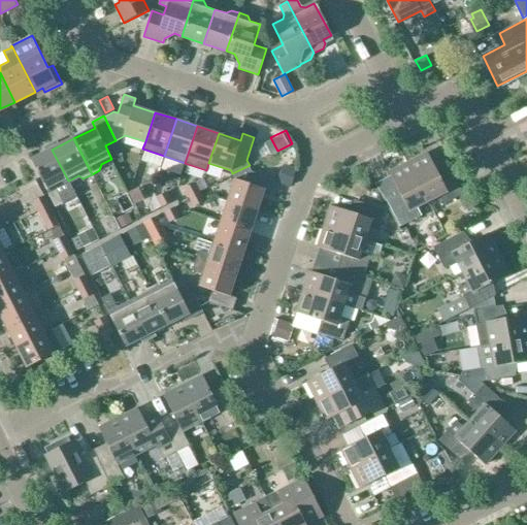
[(68,181),(52,150),(31,160),(55,207),(63,203),(62,201),(76,194),(69,181),(68,181)]
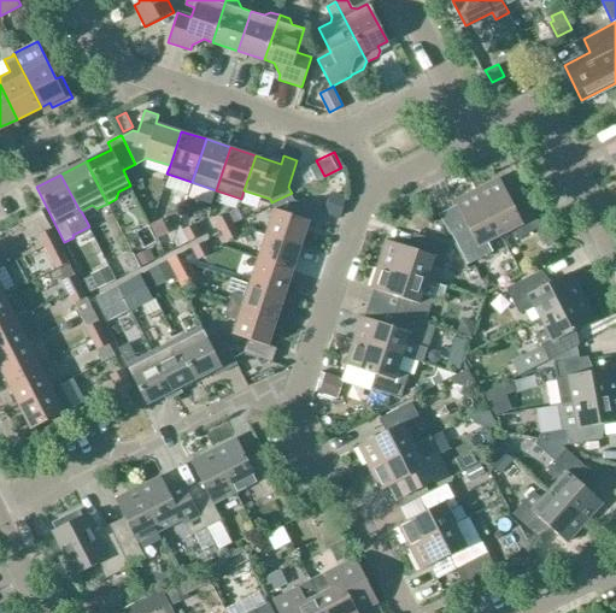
[(476,188),(500,234),(514,227),(520,236),(541,225),(527,198),(514,205),(499,177),(476,188)]
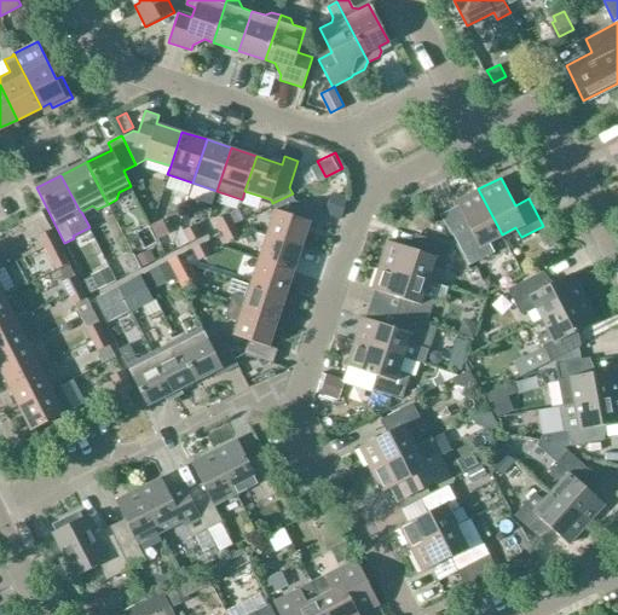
[(502,235),(478,189),(456,201),(469,228),(456,236),(471,264),(495,250),(490,241),(502,235)]
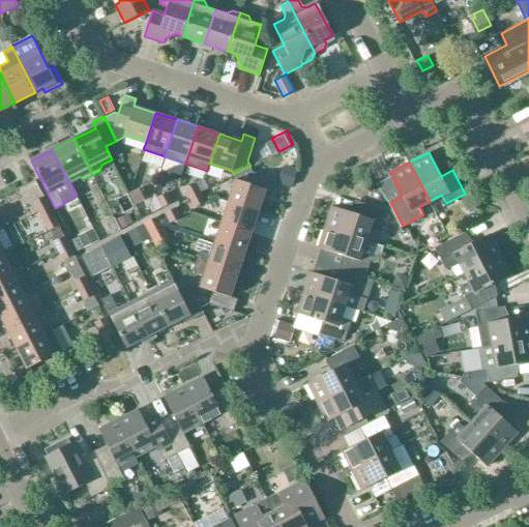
[(298,166),(288,163),(283,179),(293,182),(298,166)]
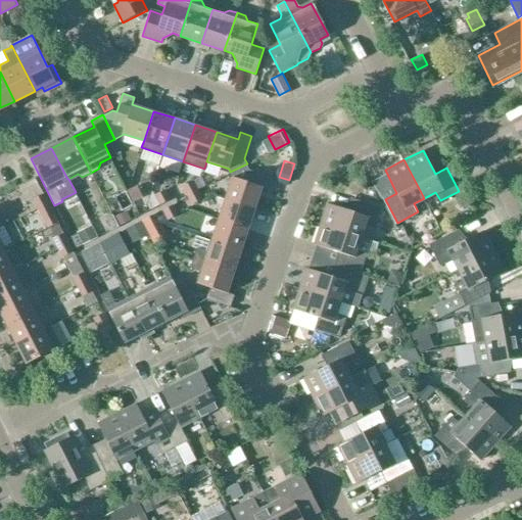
[(225,198),(254,207),(262,186),(270,188),(274,176),(249,167),(247,163),(230,172),(232,176),(225,198)]
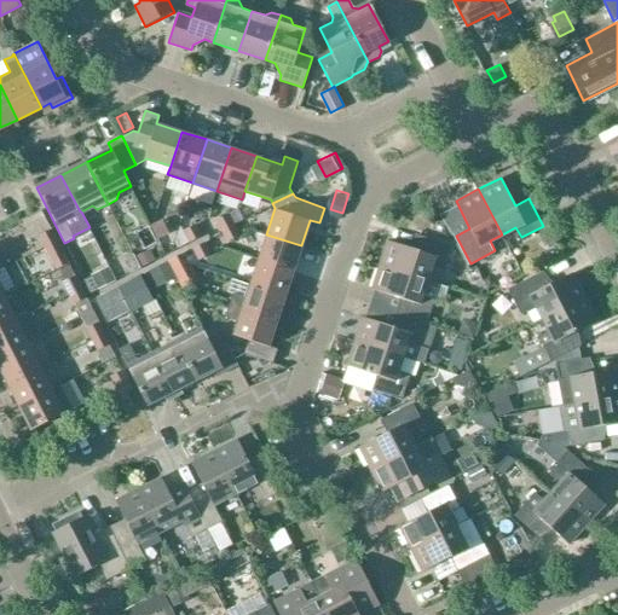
[(223,230),(235,222),(230,212),(217,218),(223,230)]
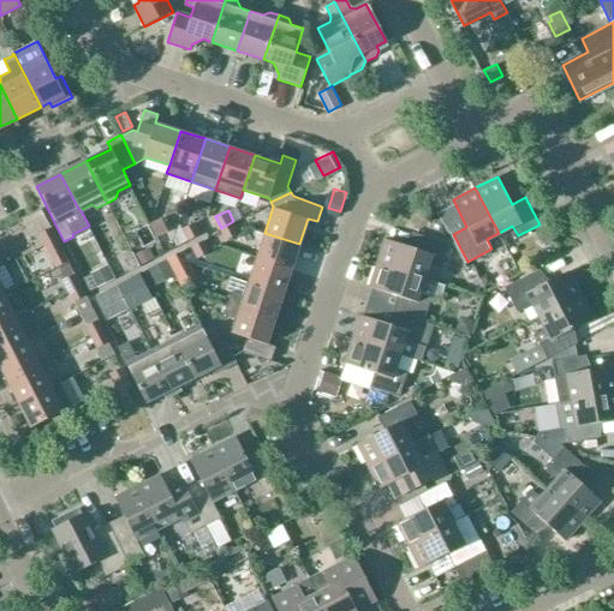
[(155,234),(167,228),(162,219),(150,223),(155,234)]
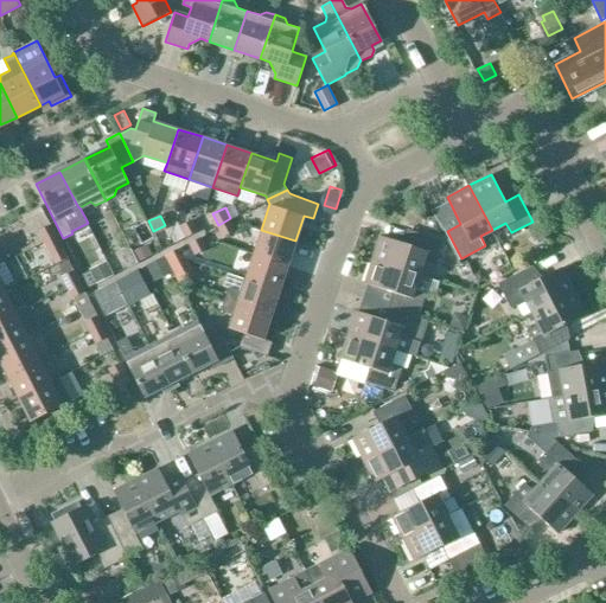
[(199,230),(193,218),(180,224),(186,236),(199,230)]
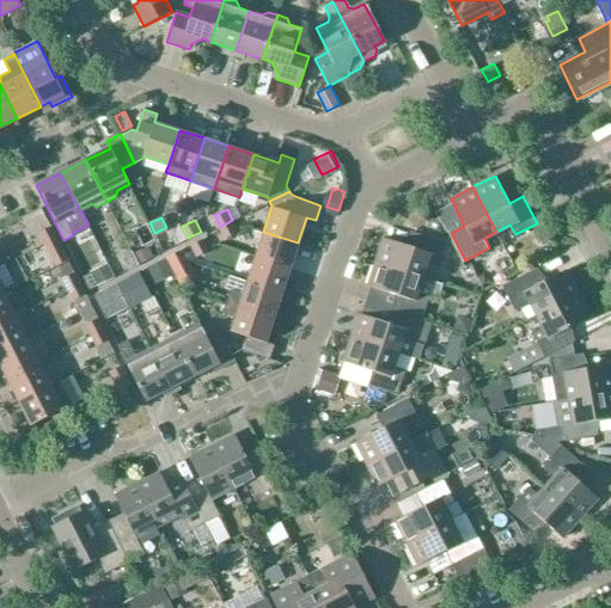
[(238,231),(232,220),(220,227),(226,238),(238,231)]
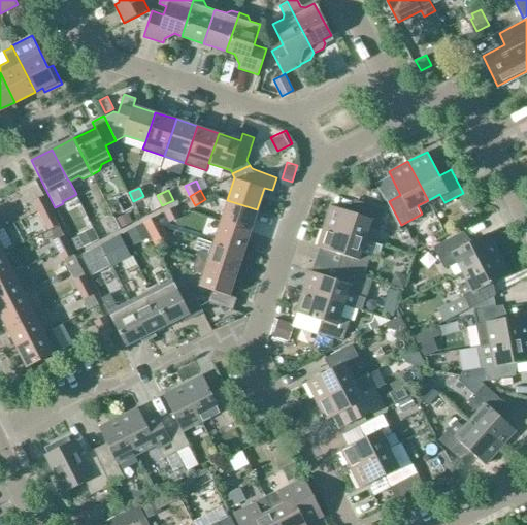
[(33,199),(38,209),(50,203),(44,193),(33,199)]
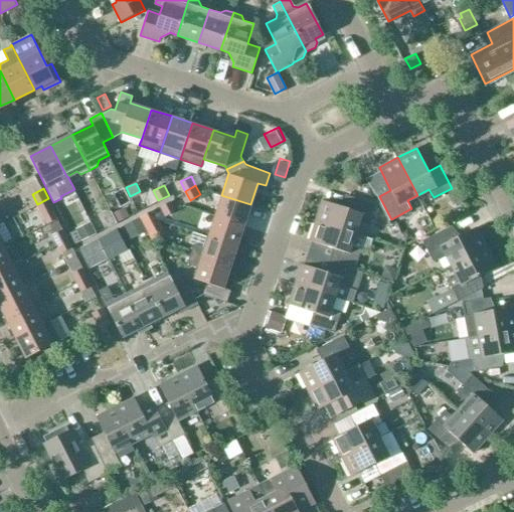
[(221,195),(215,215),(243,225),(250,204),(221,195)]
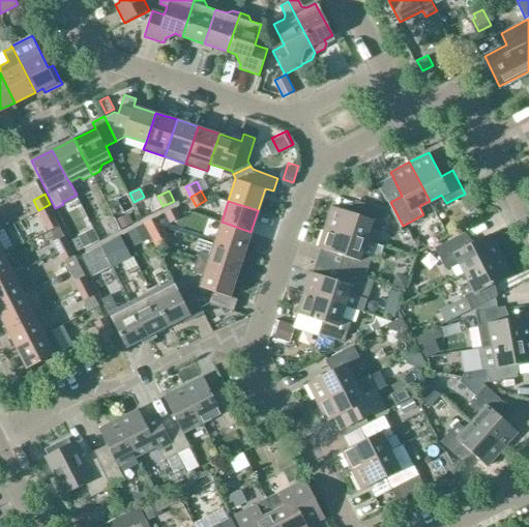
[(331,205),(325,226),(366,239),(366,238),(371,228),(380,231),(386,210),(361,202),(357,213),(331,205)]
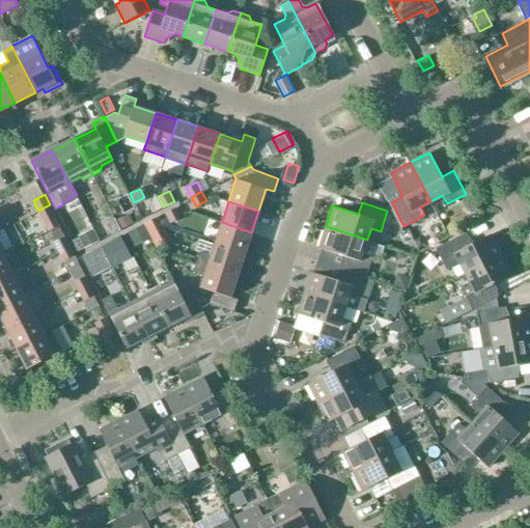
[(50,204),(38,211),(48,229),(60,223),(50,204)]
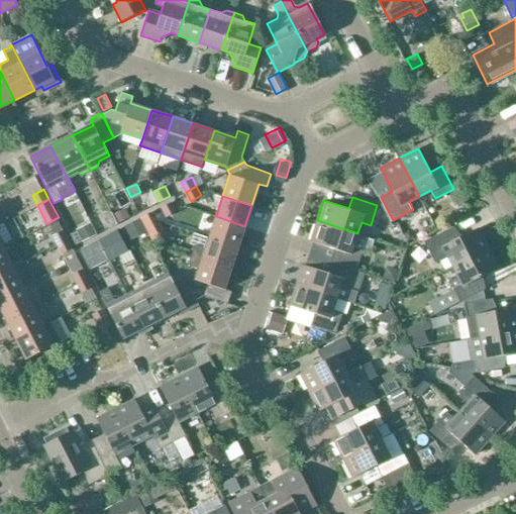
[(173,200),(162,206),(167,216),(178,210),(173,200)]
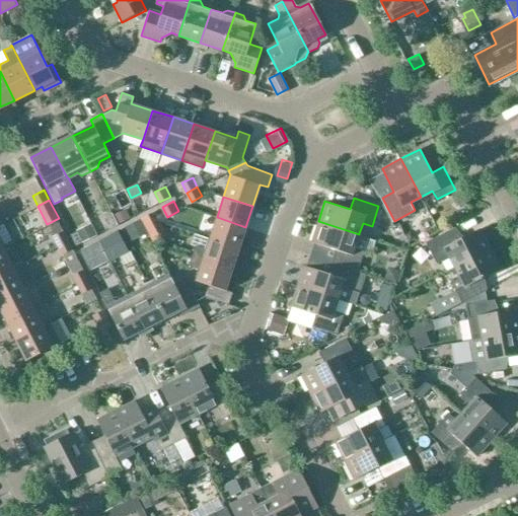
[(117,214),(121,222),(131,216),(127,208),(117,214)]
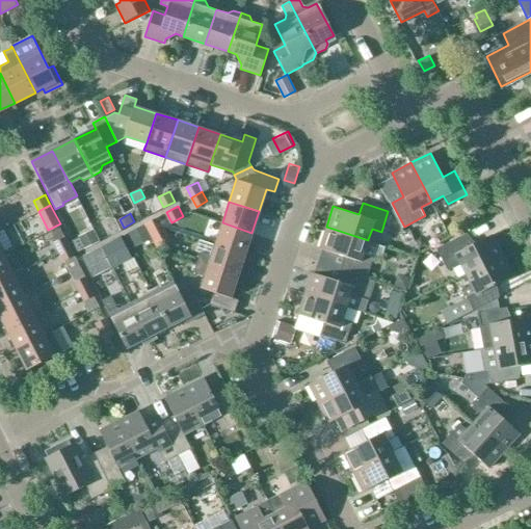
[(155,216),(143,221),(150,234),(157,247),(173,239),(165,225),(160,228),(155,216)]
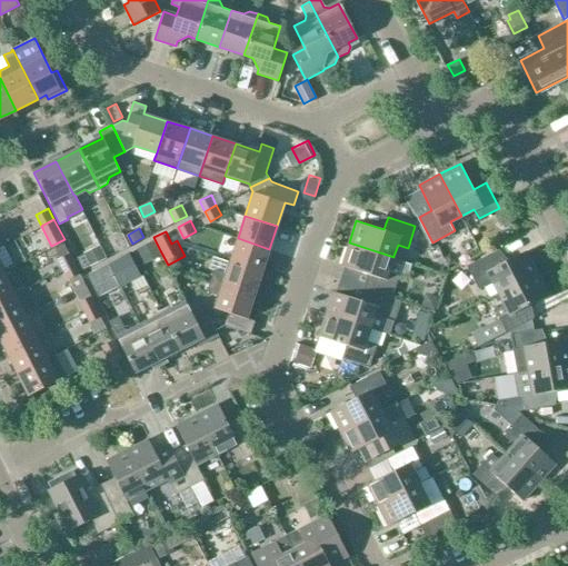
[(113,238),(120,251),(129,247),(121,234),(113,238)]
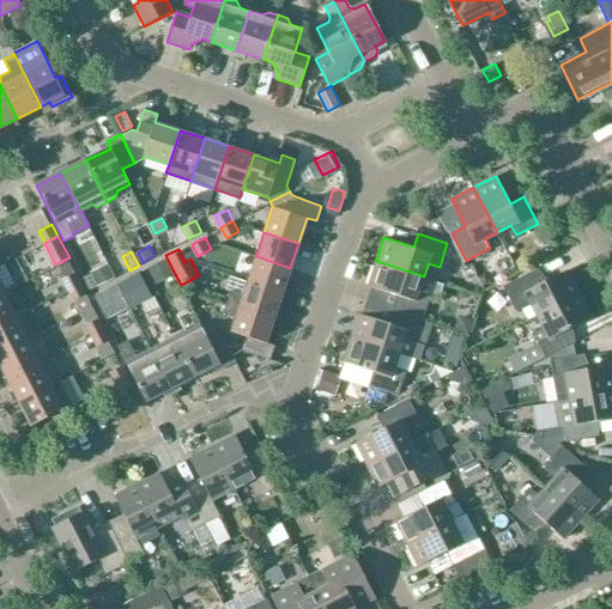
[(173,269),(165,255),(150,263),(157,278),(173,269)]
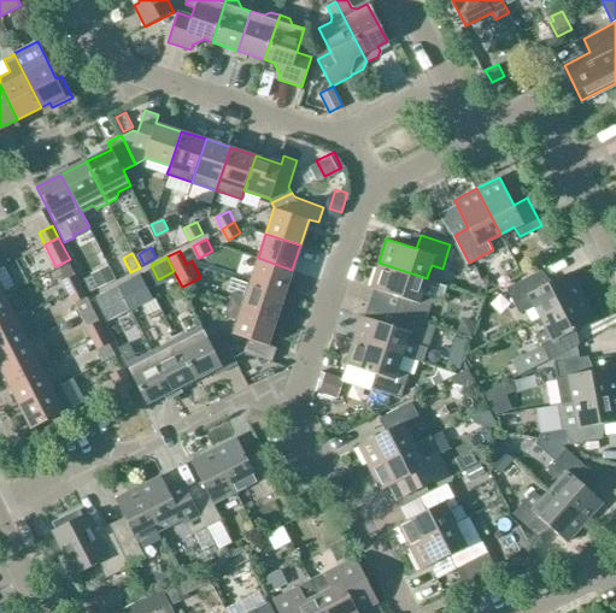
[(292,270),(258,258),(250,283),(285,294),(292,270)]
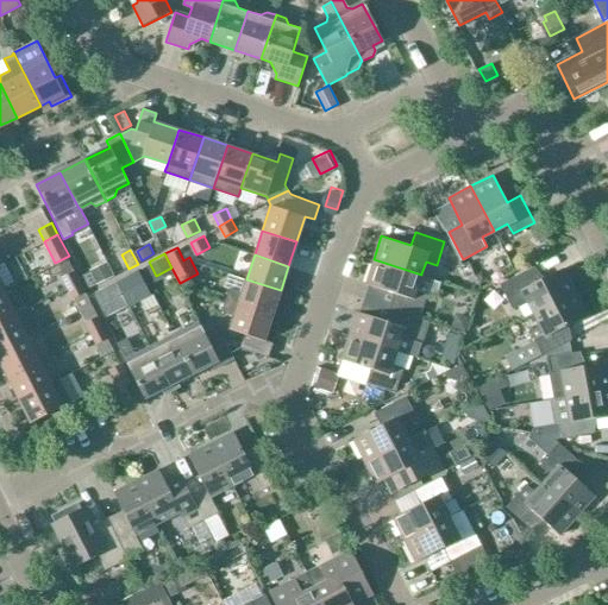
[(421,275),(374,259),(365,283),(395,292),(390,307),(420,315),(427,292),(437,295),(442,281),(421,273),(421,275)]
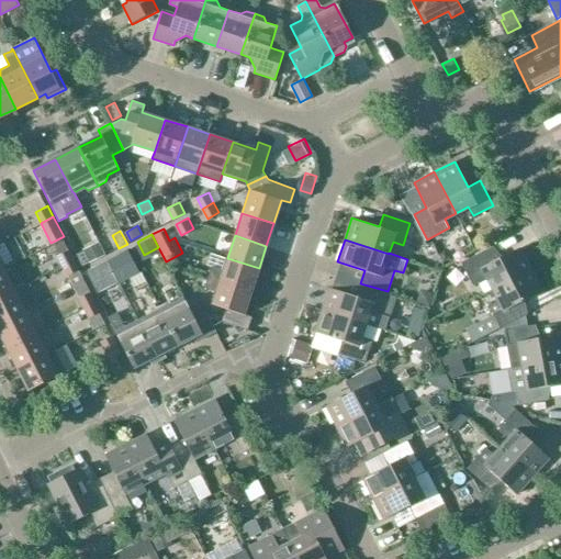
[(99,242),(86,248),(91,260),(105,253),(99,242)]
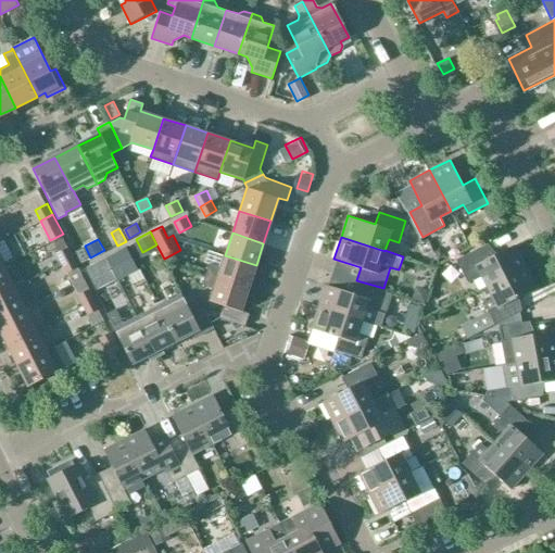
[(57,252),(62,263),(74,256),(68,246),(67,246),(66,242),(55,248),(58,251),(57,252)]
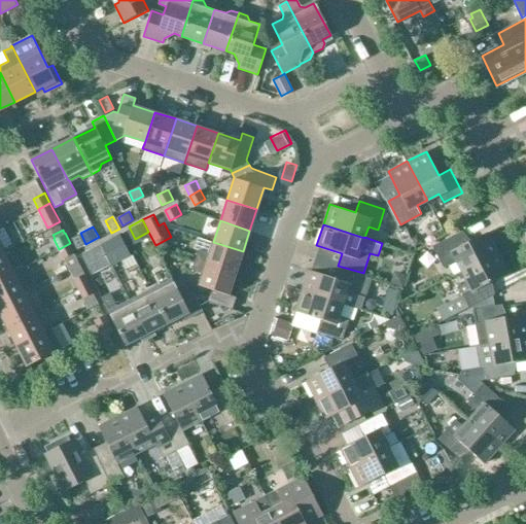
[(456,260),(461,271),(497,252),(487,232),(464,243),(459,233),(460,232),(460,231),(432,245),(439,258),(439,257),(444,267),(456,260)]
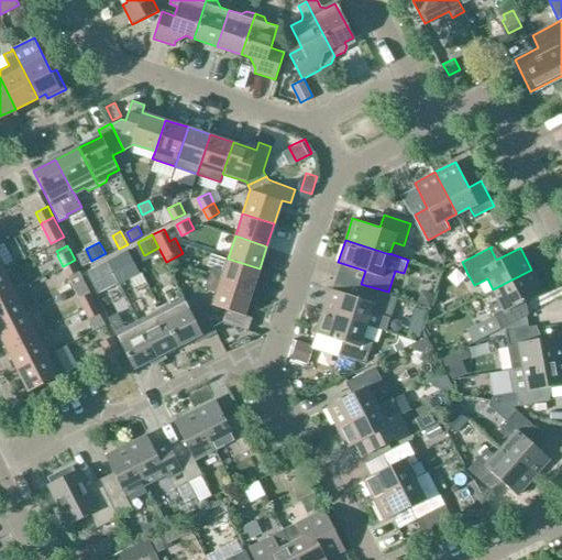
[(108,259),(120,282),(140,272),(129,249),(108,259)]
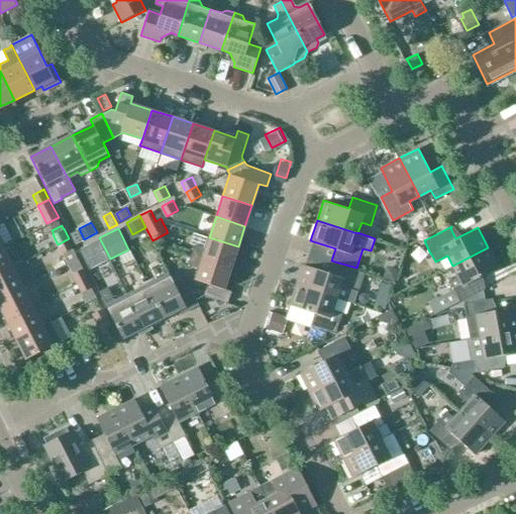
[(90,269),(110,259),(99,237),(80,247),(90,269)]
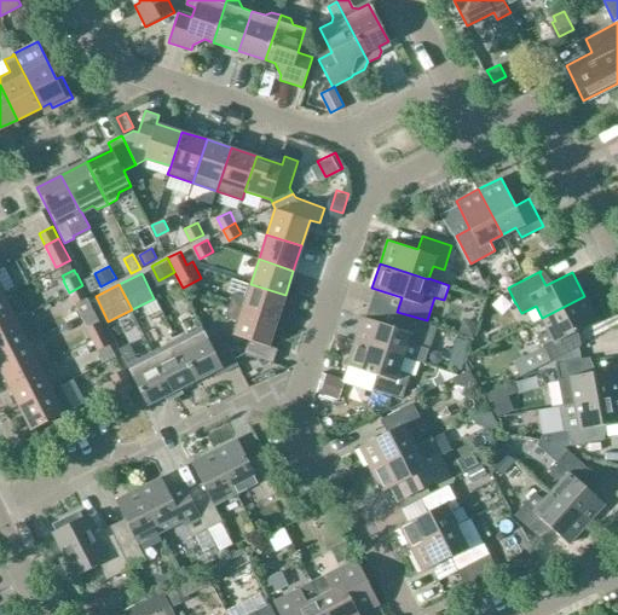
[(234,291),(229,305),(277,320),(286,295),(250,284),(247,295),(234,291)]
